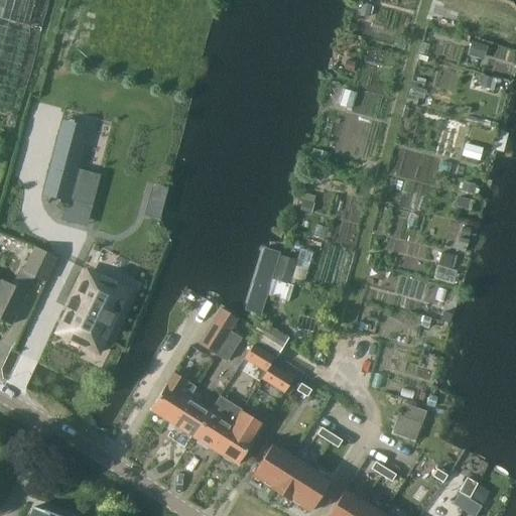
[(0,0),(0,15),(26,21),(30,3),(29,3),(29,0),(0,0)]
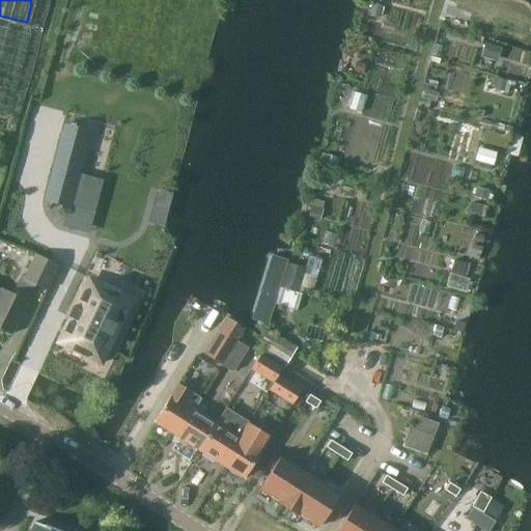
[(477,36),(474,44),(481,46),(483,38),(477,36)]
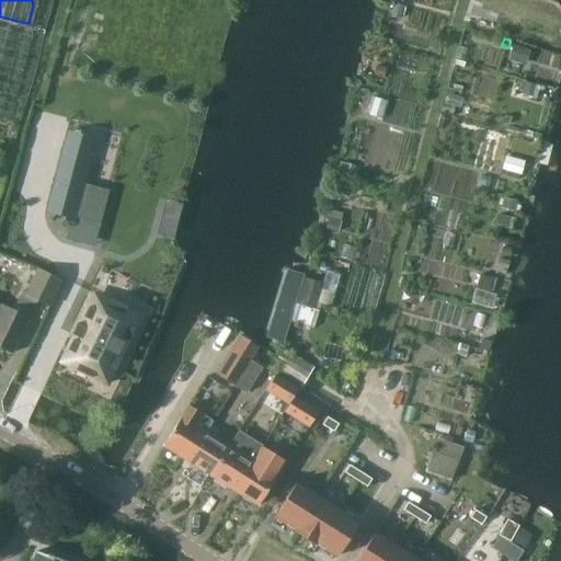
[(512,46),(507,61),(525,67),(529,52),(512,46)]
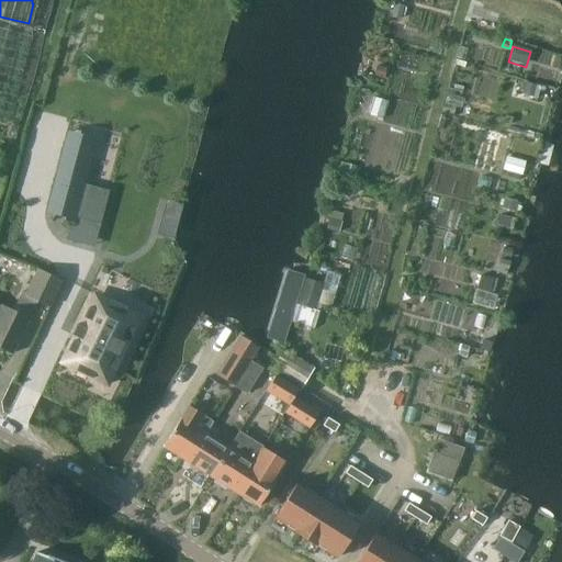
[(377,67),(374,77),(384,80),(388,69),(377,67)]
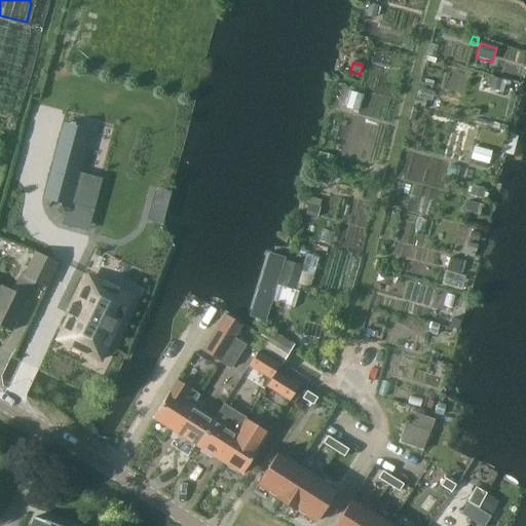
[(94,212),(100,188),(75,181),(84,143),(61,137),(44,200),(68,207),(68,204),(94,212)]
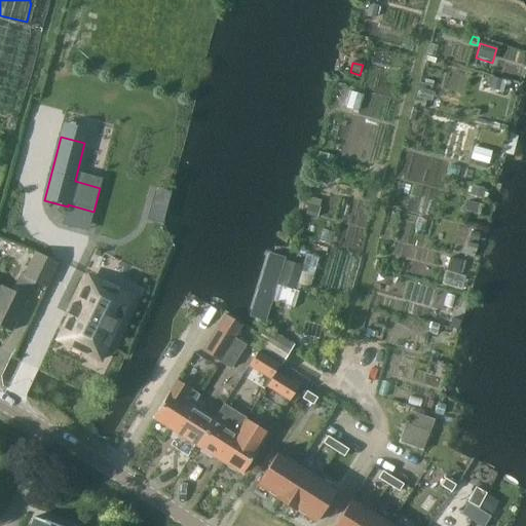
[(474,147),(471,159),(489,164),(492,152),(474,147)]
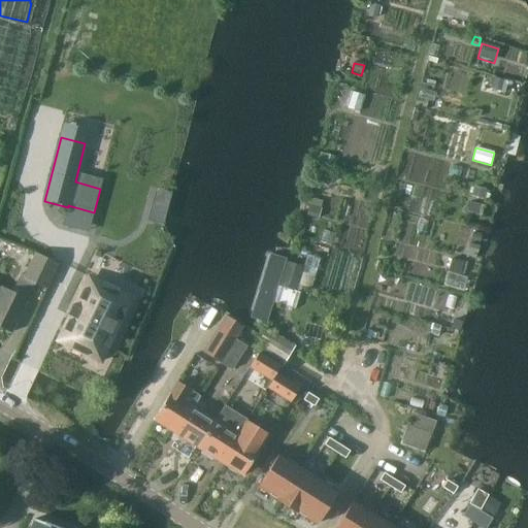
[(320,154),(318,162),(331,165),(333,157),(320,154)]
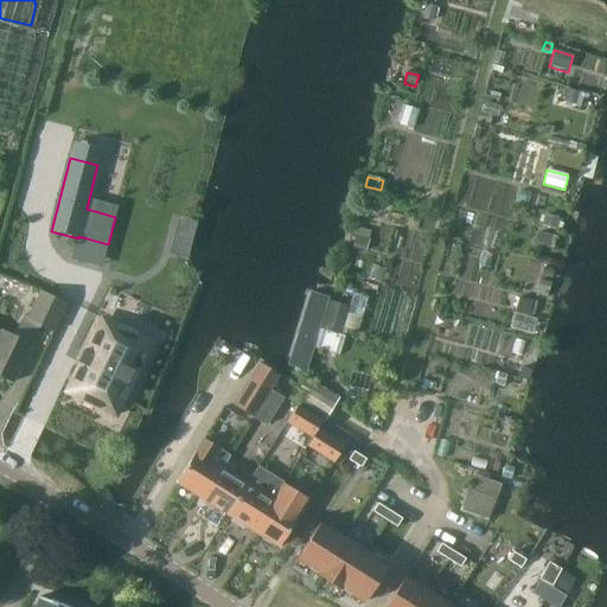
[(521,191),(518,200),(528,203),(530,193),(521,191)]
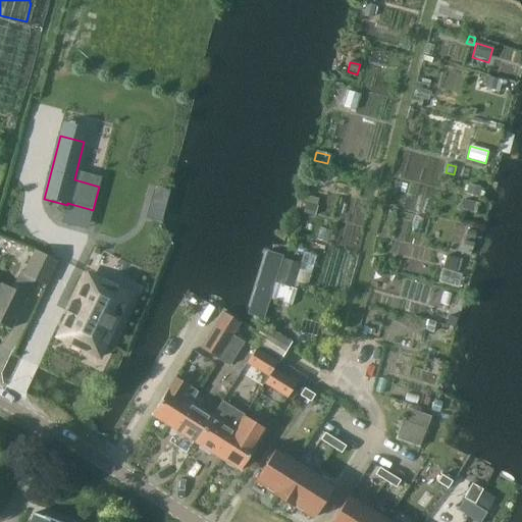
[(465,167),(462,180),(468,181),(470,169),(465,167)]
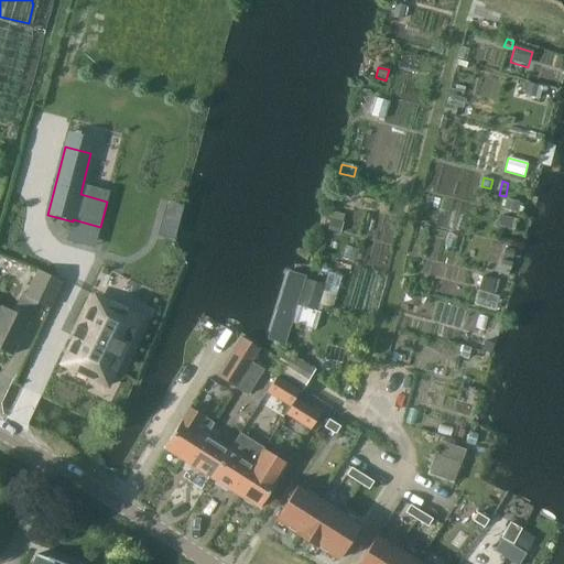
[(506,199),(502,210),(517,214),(520,203),(506,199)]
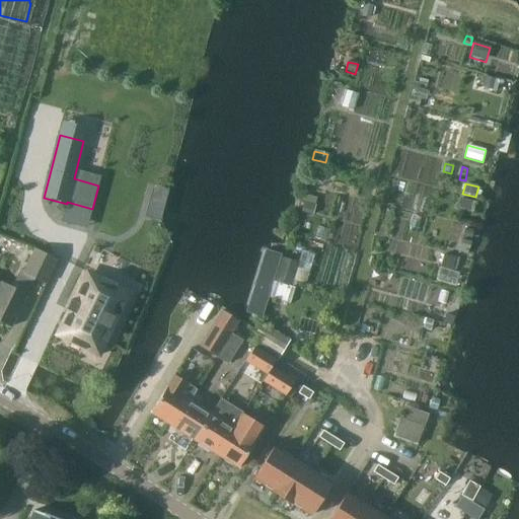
[(307,195),(302,212),(313,215),(318,198),(307,195)]
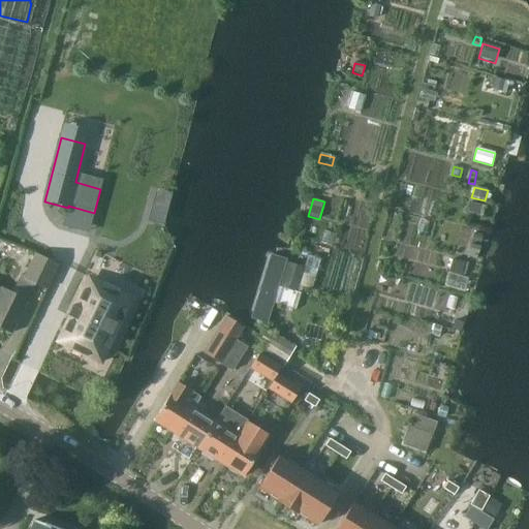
[(470,203),(468,213),(478,215),(481,205),(470,203)]
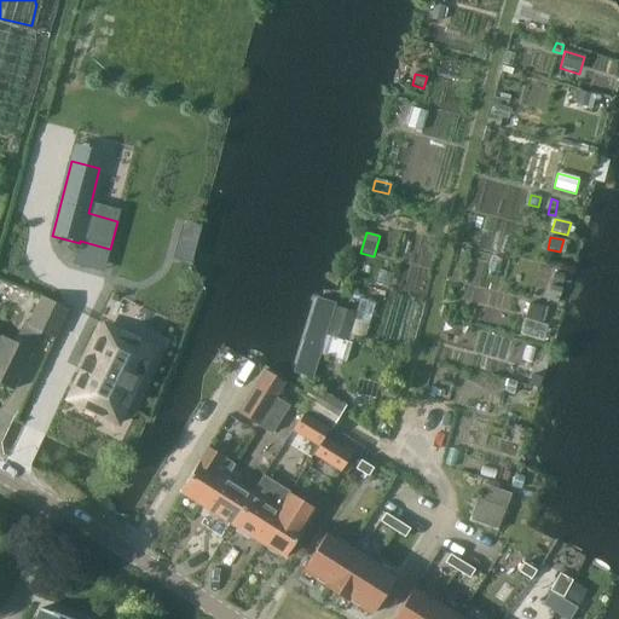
[(183,243),(178,259),(190,262),(195,247),(183,243)]
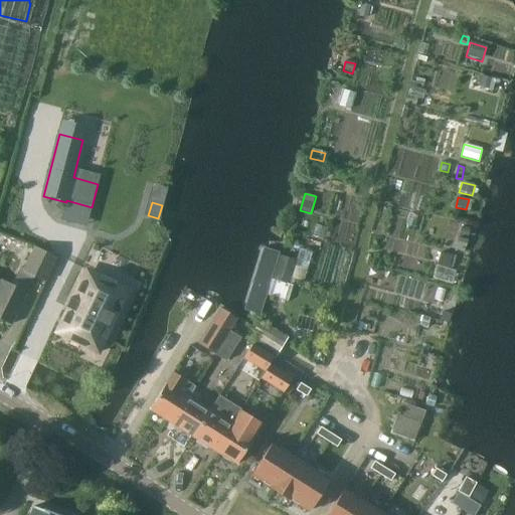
[(462,226),(460,237),(468,238),(470,228),(462,226)]
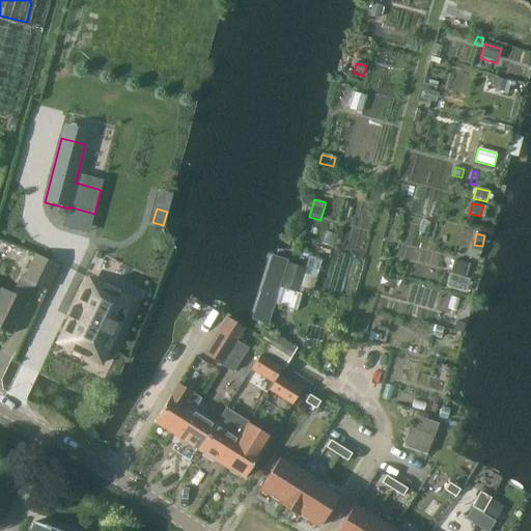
[(473,245),(470,258),(478,260),(481,247),(473,245)]
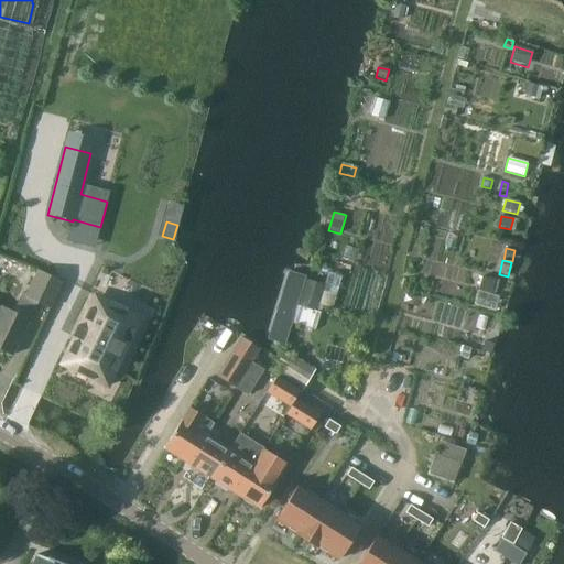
[(13,357),(29,323),(38,304),(50,310),(62,284),(36,272),(25,296),(22,295),(12,315),(0,308),(0,353),(2,351),(13,357)]
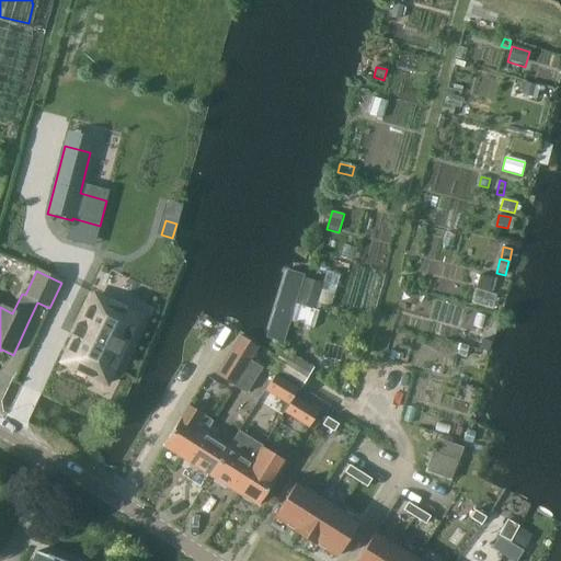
[(266,339),(283,343),(295,305),(304,278),(304,276),(287,271),(266,339)]
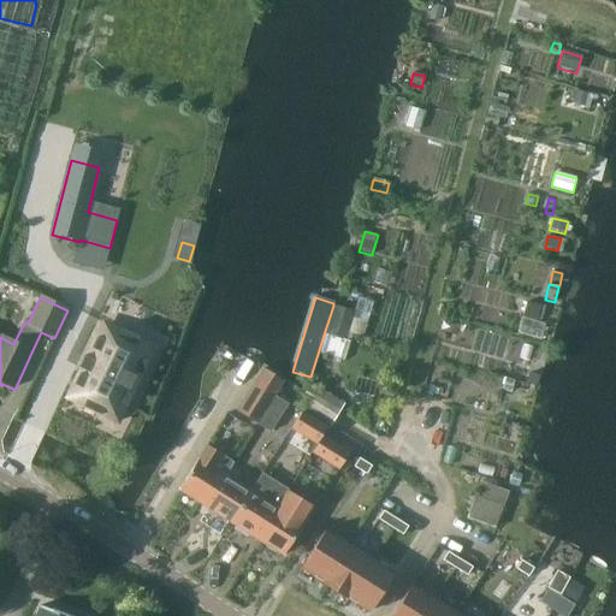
[(527,303),(523,319),(537,323),(542,306),(527,303)]
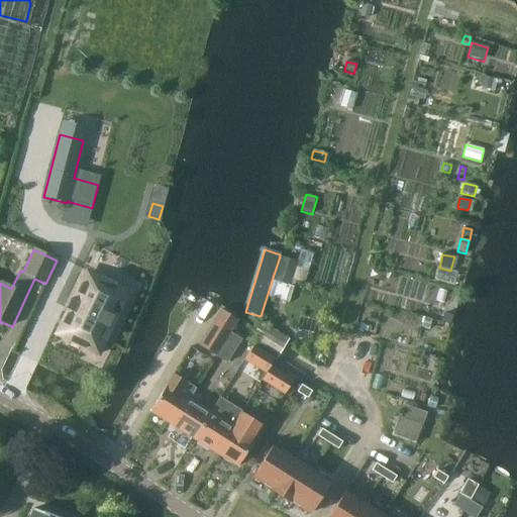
[(280,256),(272,281),(290,286),(297,262),(280,256)]
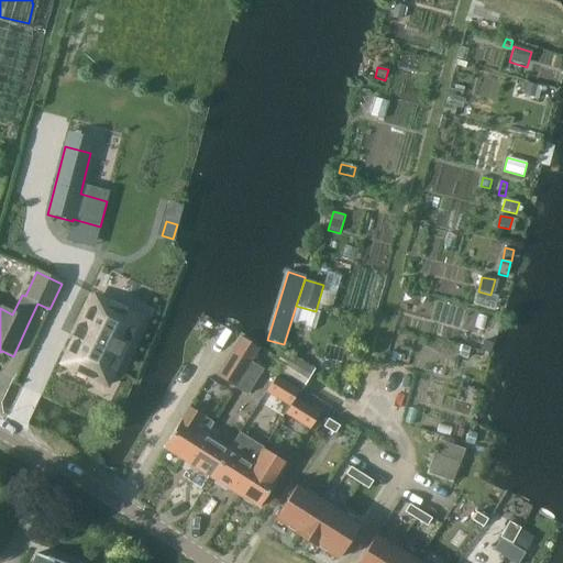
[(74,338),(61,364),(66,367),(67,366),(81,373),(80,374),(87,377),(87,376),(101,383),(101,384),(107,387),(114,372),(113,371),(118,362),(118,363),(121,356),(120,356),(124,348),(125,348),(129,342),(128,341),(132,332),(133,333),(133,332),(133,331),(139,320),(124,313),(127,309),(125,308),(124,310),(110,304),(111,301),(110,300),(108,306),(99,301),(99,300),(94,298),(79,327),(77,326),(76,327),(79,328),(75,337),(72,335),(72,337),(74,338)]
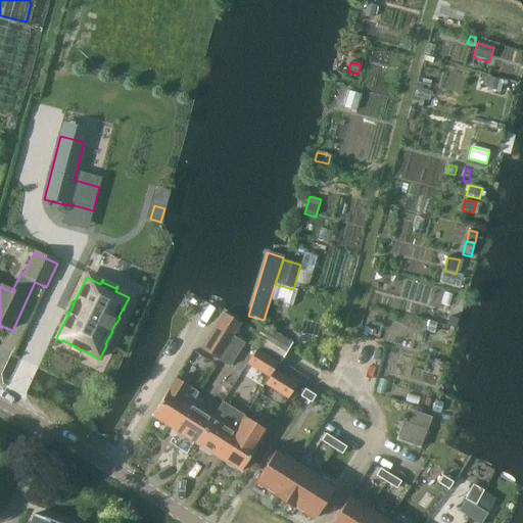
[(219,361),(232,339),(242,324),(224,314),(208,339),(215,343),(207,353),(219,361)]
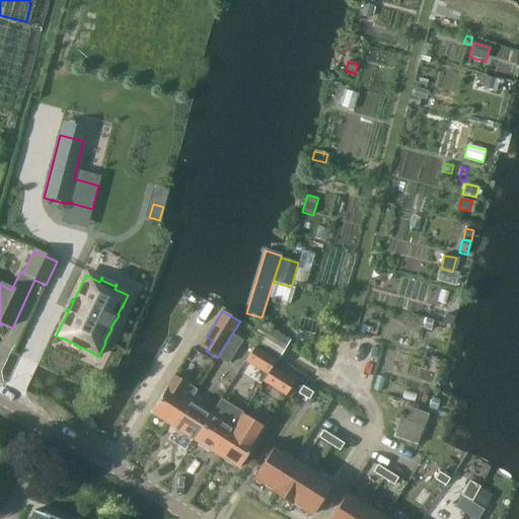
[(275,361),(288,341),(268,327),(254,348),(275,361)]
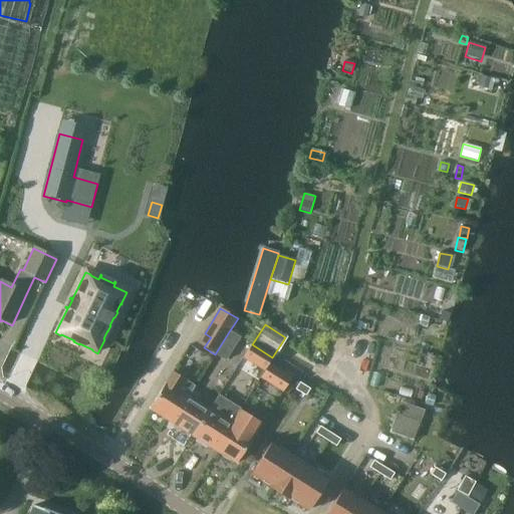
[(226,361),(232,350),(239,340),(228,333),(215,354),(226,361)]
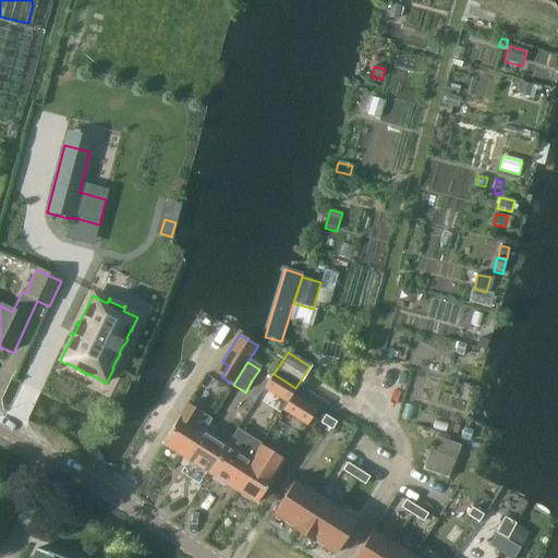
[(273,374),(264,388),(287,402),(295,388),(274,374),(273,374)]
